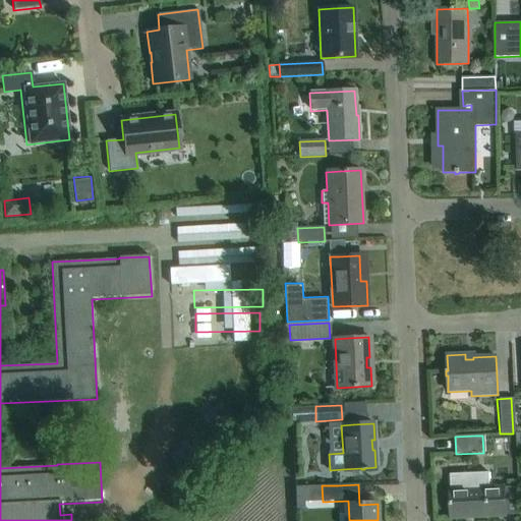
[(504,487),(470,488),(450,489),(451,518),(505,516),(504,487)]
